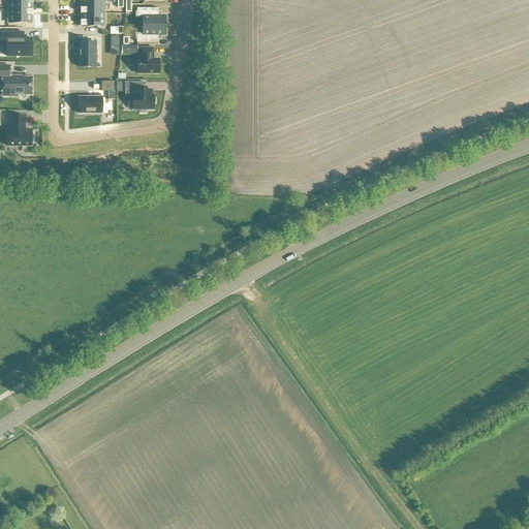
[(7,0),(8,10),(31,10),(31,0),(7,0)]
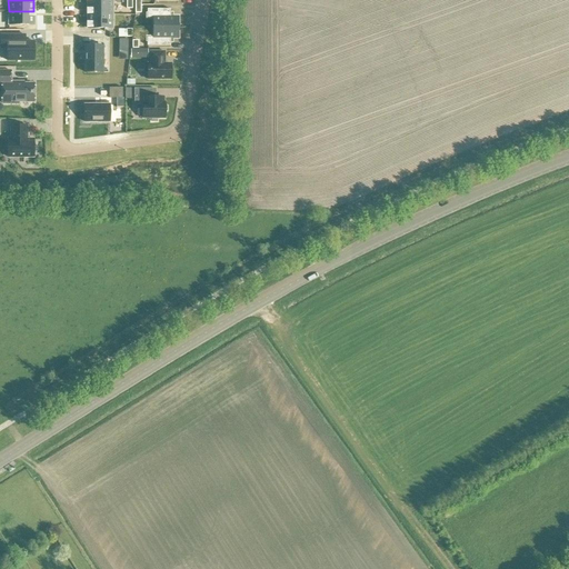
[(87,1),(87,16),(112,16),(112,1),(87,1)]
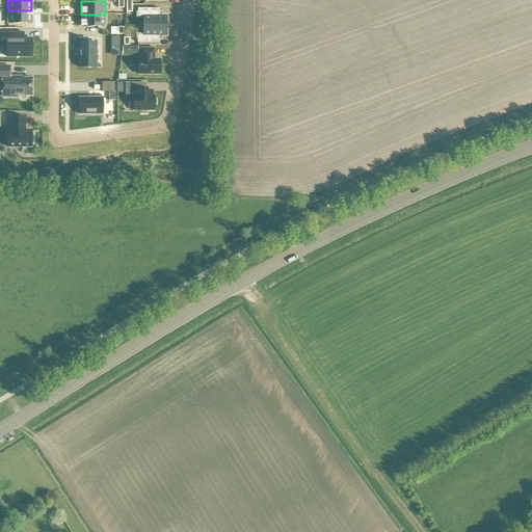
[(142,18),(142,26),(166,26),(166,17),(159,17),(159,9),(137,9),(137,18),(142,18)]
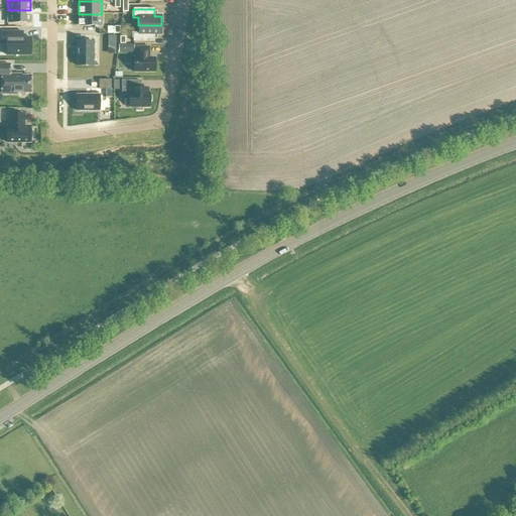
[(30,10),(8,10),(8,23),(30,23),(30,10)]
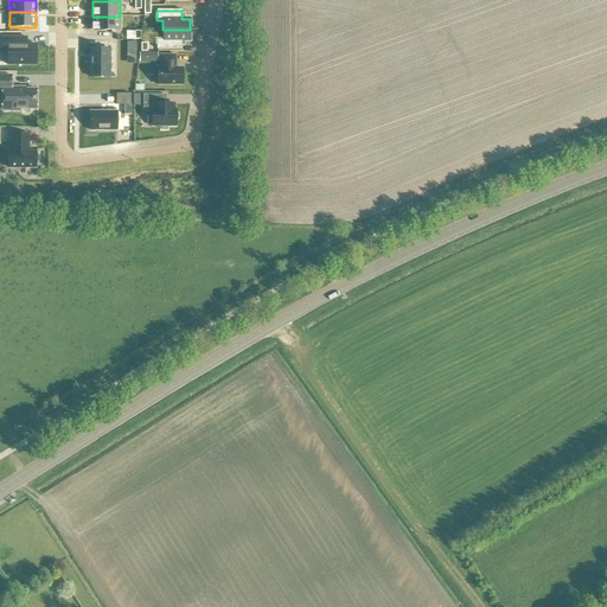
[(120,31),(120,17),(93,17),(93,31),(120,31)]
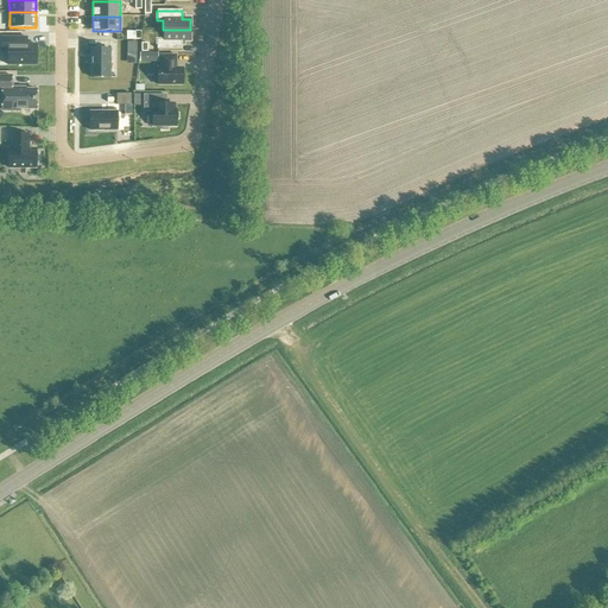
[(190,30),(163,30),(163,40),(157,40),(157,50),(182,50),(182,42),(190,42),(190,30)]
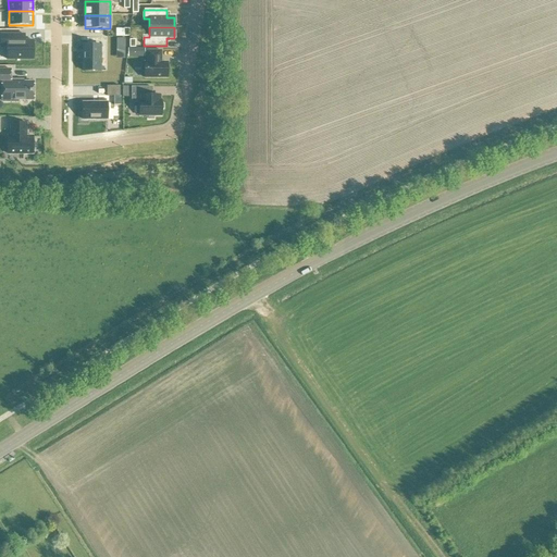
[(33,60),(33,41),(24,41),(24,35),(0,35),(0,48),(7,48),(7,60),(33,60)]
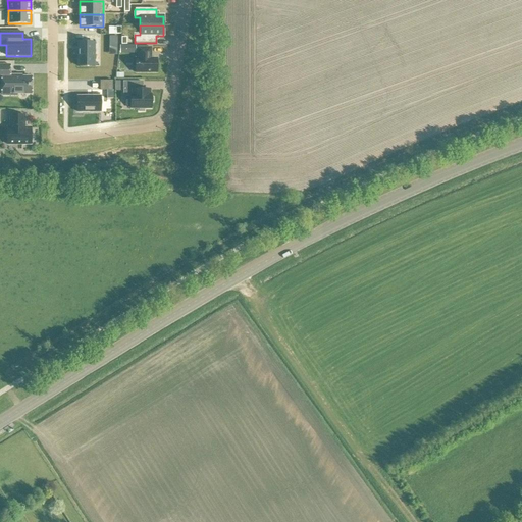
[(117,37),(109,37),(108,46),(117,47),(117,37)]
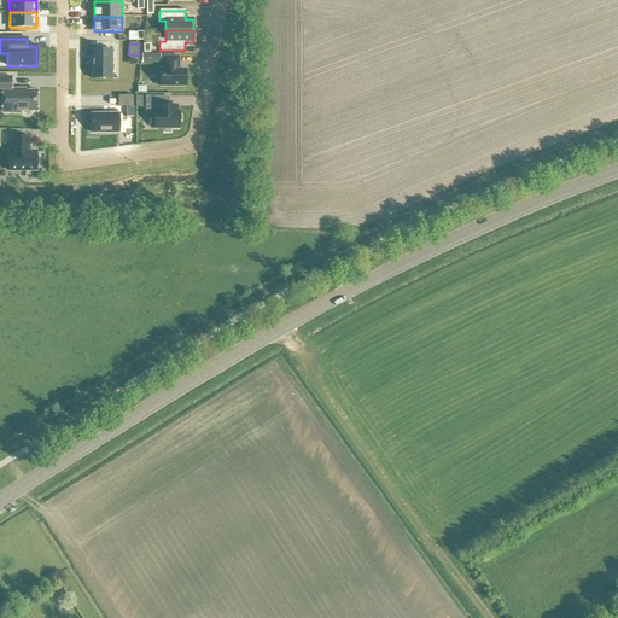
[(111,51),(92,51),(92,80),(111,80),(111,51)]
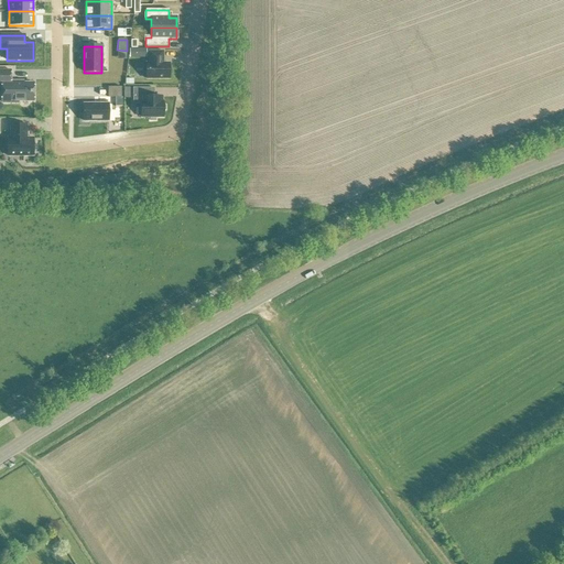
[(147,50),(130,50),(130,58),(147,58),(147,50)]
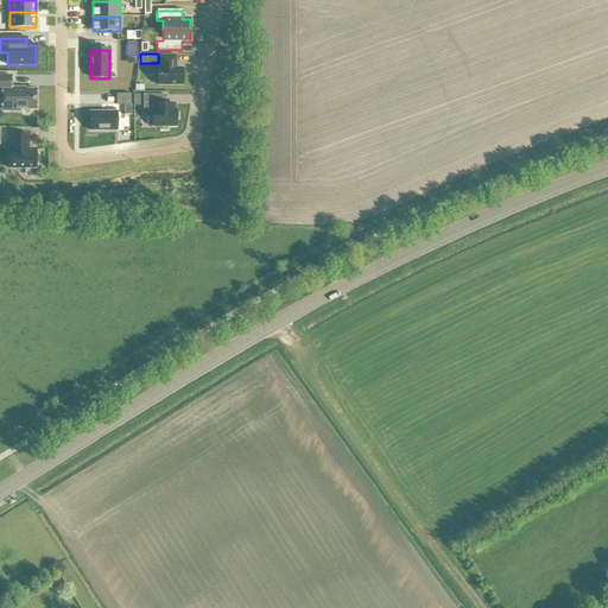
[(175,69),(175,64),(177,64),(177,56),(162,56),(162,69),(159,69),(159,86),(184,86),(184,69),(175,69)]
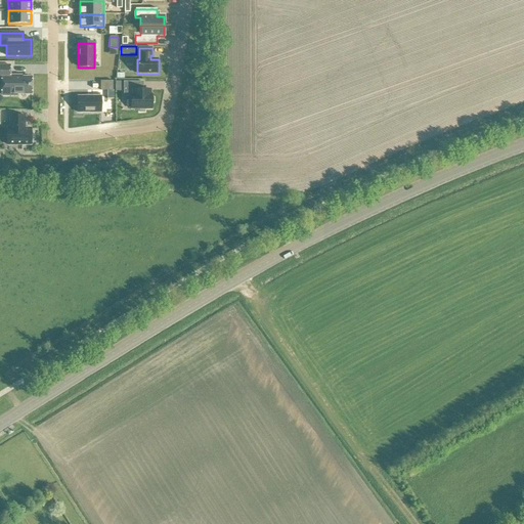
[(9,66),(0,66),(0,79),(1,79),(1,96),(16,96),(16,94),(31,94),(31,78),(17,78),(17,77),(9,77),(9,66)]
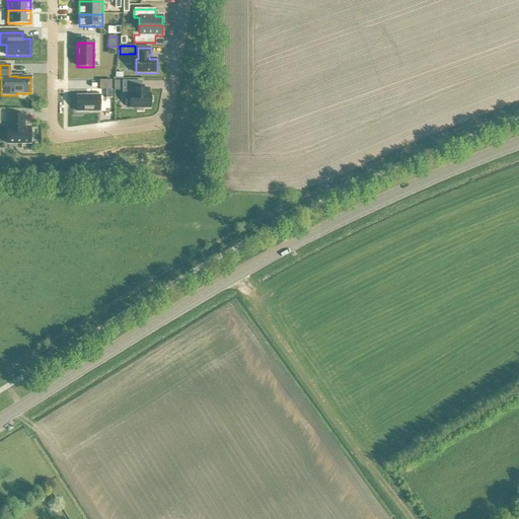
[(99,81),(99,90),(112,90),(112,81),(99,81)]
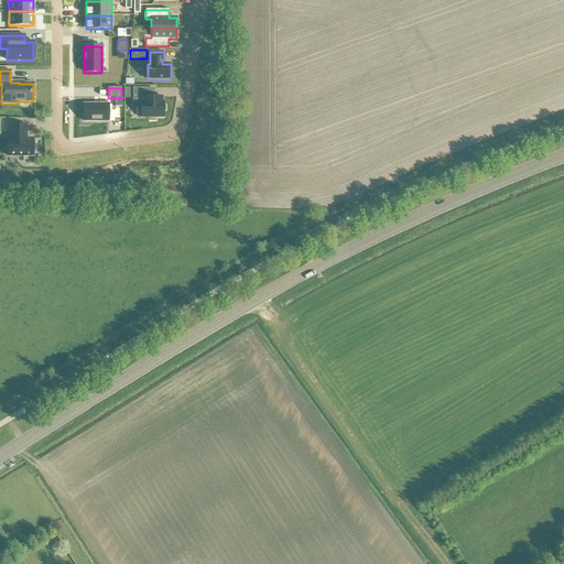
[(164,106),(163,105),(163,101),(162,101),(162,97),(153,97),(153,88),(133,88),(132,104),(141,104),(141,118),(150,118),(150,121),(155,121),(155,118),(162,118),(162,112),(164,110),(164,106)]
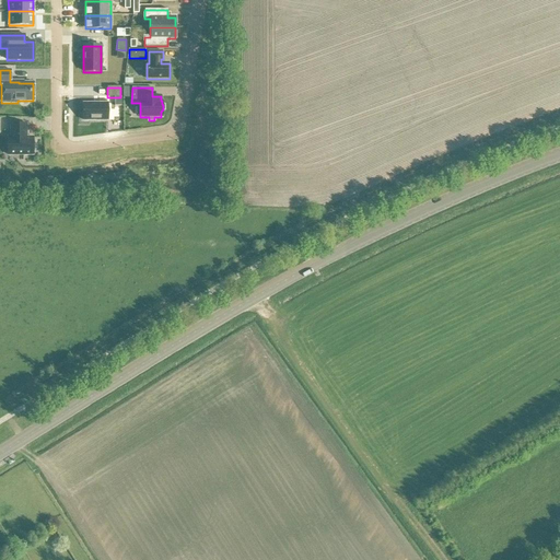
[(108,103),(82,103),(83,120),(108,120),(108,103)]
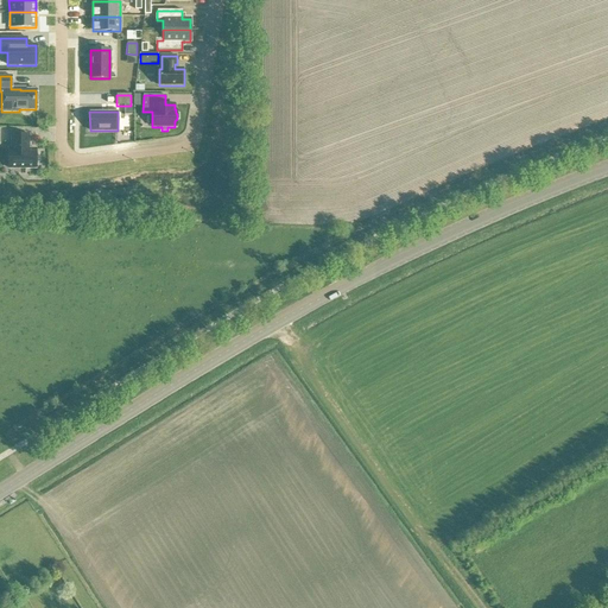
[(7,150),(7,169),(36,169),(36,150),(29,150),(29,135),(12,135),(12,150),(7,150)]
